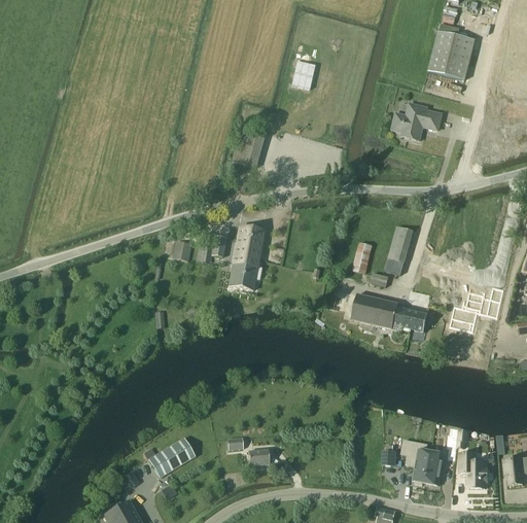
[(475,38),(437,29),(427,69),(464,78),(475,38)]
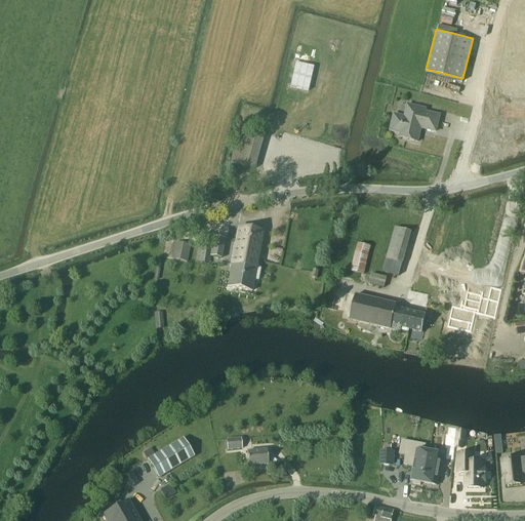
[(283,73),(279,91),(303,96),(307,79),(283,73)]
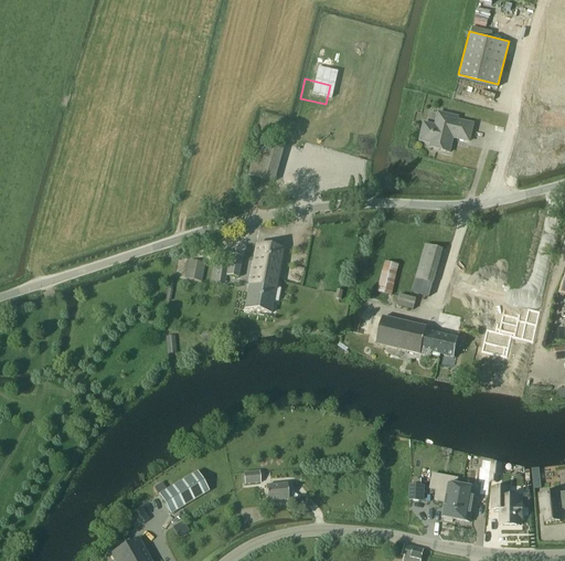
[(424,119),(422,128),(419,137),(430,139),(429,144),(449,149),(452,135),(469,138),(472,120),(457,117),(458,114),(438,109),(435,122),(424,119)]
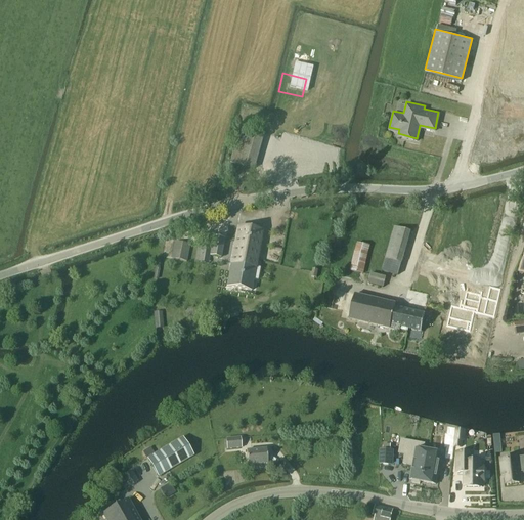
[(253,165),(262,133),(243,128),(232,159),(253,165)]
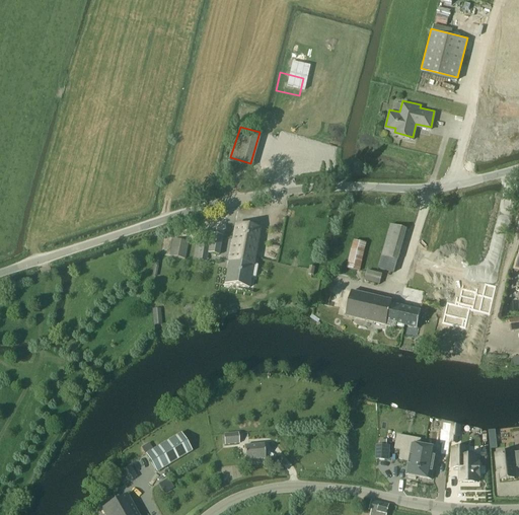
[(393,269),(405,226),(390,221),(378,265),(393,269)]
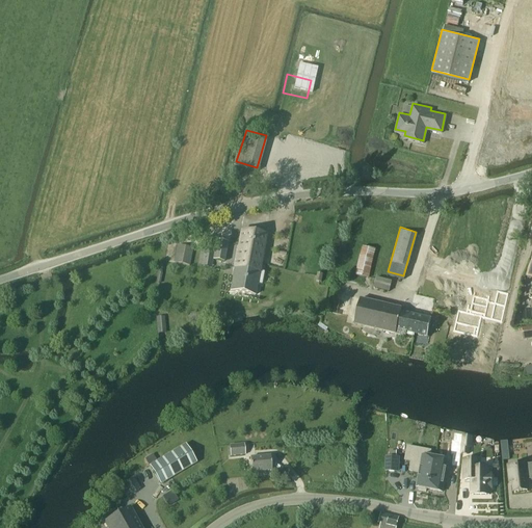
[(230,287),(255,291),(257,280),(260,280),(261,270),(258,270),(265,232),(241,228),(230,287)]
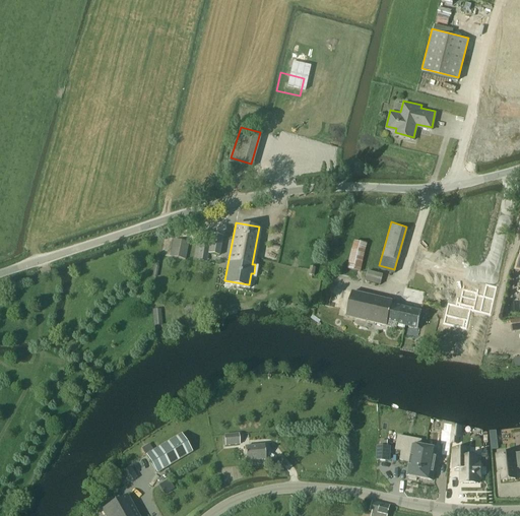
[(197,256),(207,258),(208,250),(218,252),(221,234),(211,233),(201,231),(199,241),(197,256)]
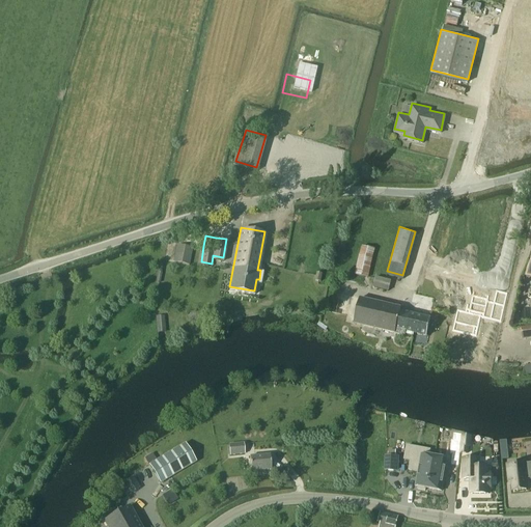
[(189,261),(192,244),(176,241),(173,258),(189,261)]
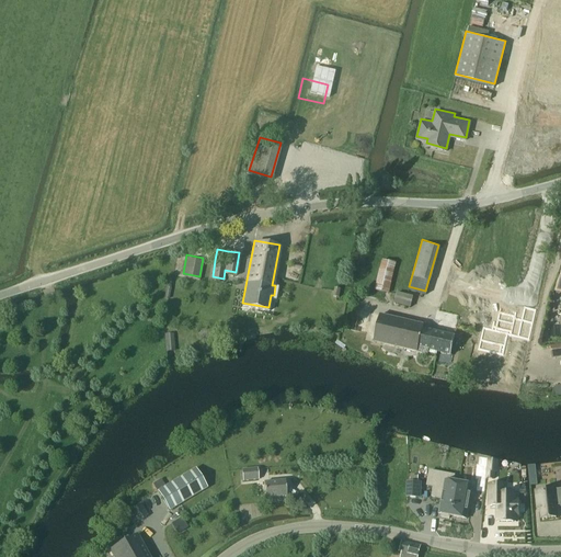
[(375,287),(389,291),(396,260),(381,257),(375,287)]
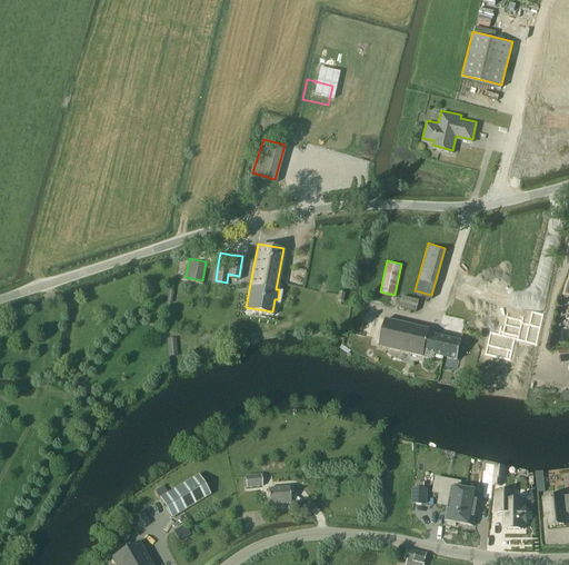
[(416,308),(419,298),(402,294),(399,304),(416,308)]
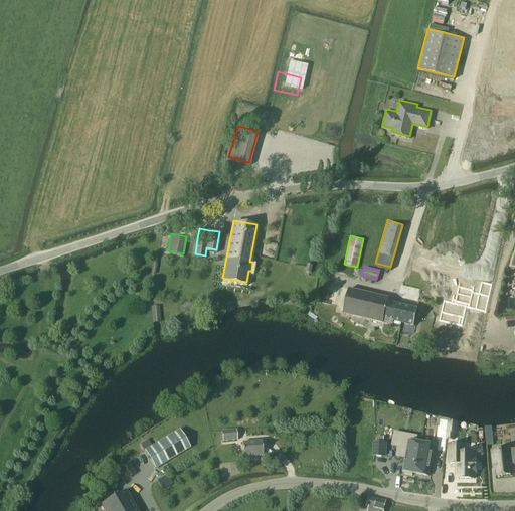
[(449,299),(445,318),(460,321),(462,310),(465,310),(468,298),(470,299),(472,287),(458,285),(456,296),(453,296),(453,299),(449,299)]
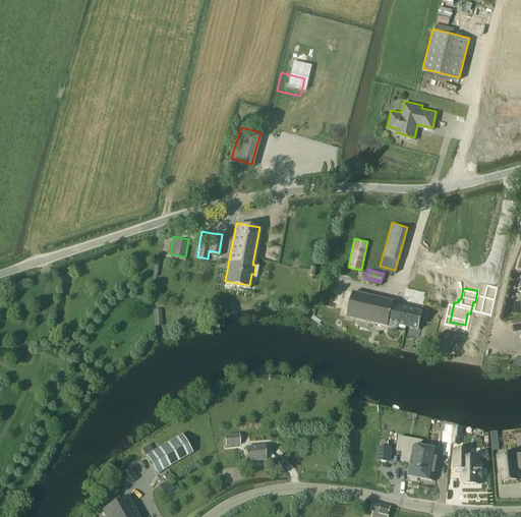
[(388,324),(393,302),(394,298),(352,289),(347,314),(388,324)]
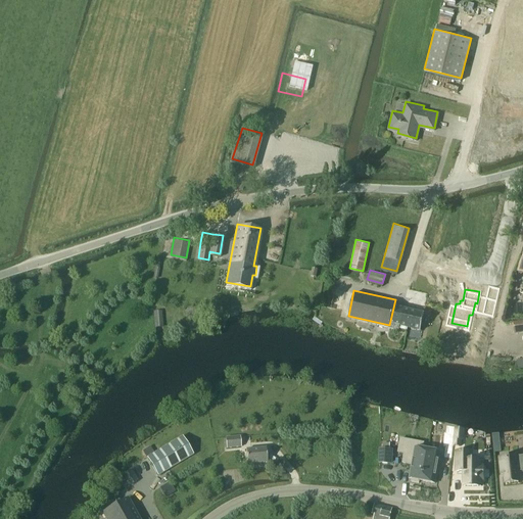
[(487,296),(485,308),(492,310),(495,298),(487,296)]
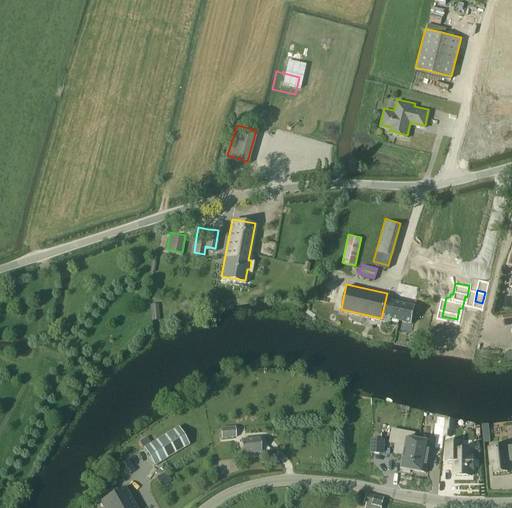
[(386,297),(381,318),(391,320),(392,316),(411,320),(414,304),(386,297)]
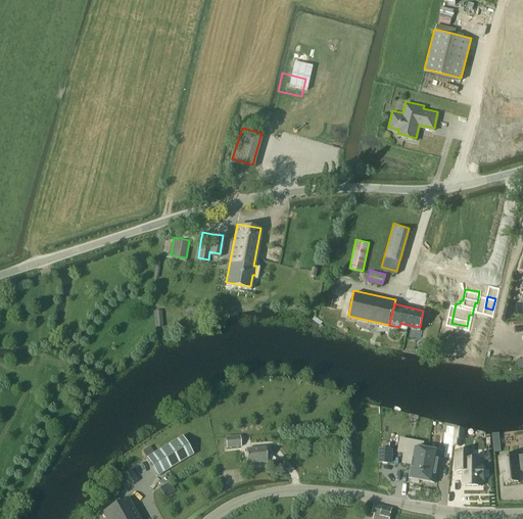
[(522,318),(513,320),(515,330),(522,328),(522,318)]
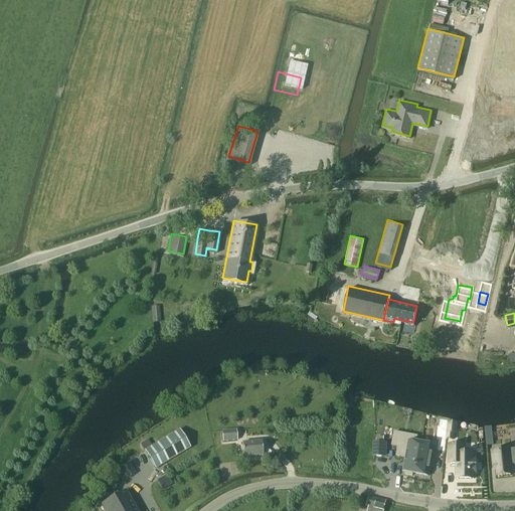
[(235,426),(221,428),(223,439),(237,437),(235,426)]
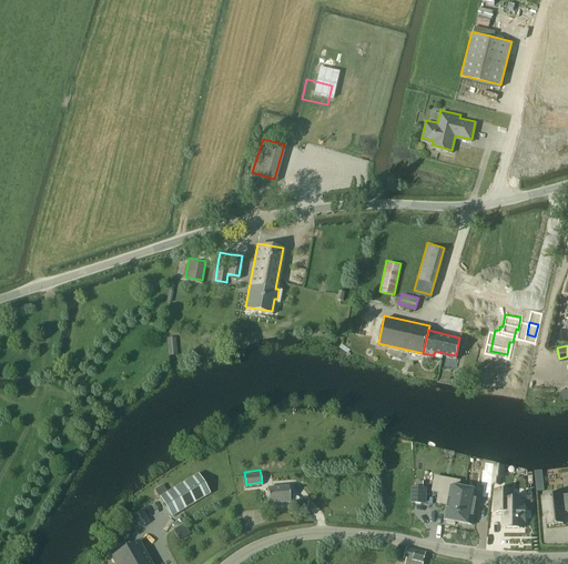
[(160,494),(171,513),(209,491),(198,472),(168,490),(160,494)]
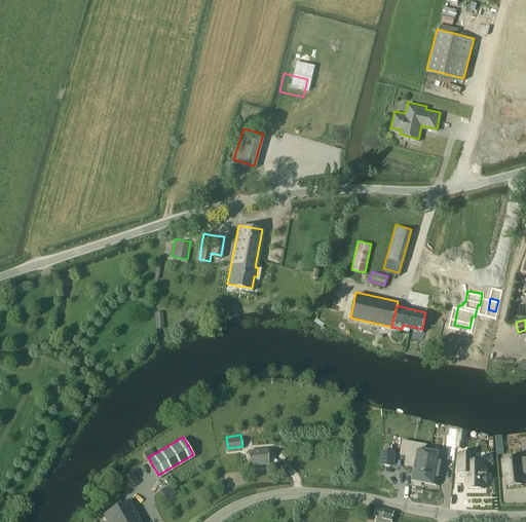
[(404,439),(401,452),(407,453),(406,460),(415,462),(412,478),(414,479),(414,480),(421,482),(422,480),(424,480),(429,449),(424,448),(425,442),(410,440),(404,439)]
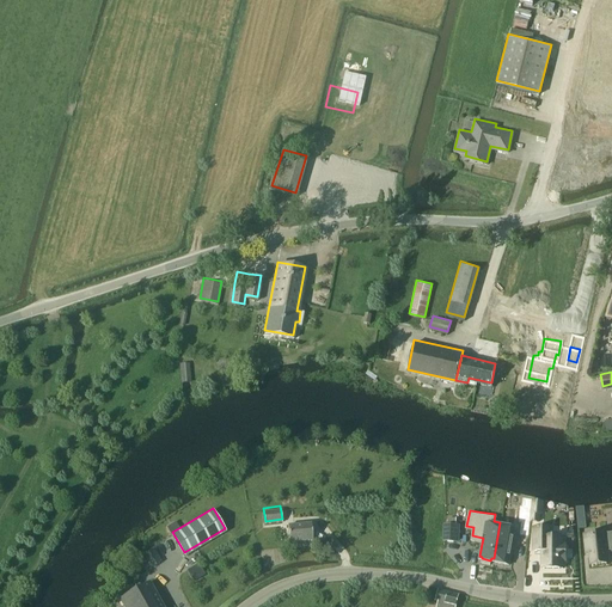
[(176,519),(167,523),(171,531),(172,532),(181,527),(179,526),(176,519)]
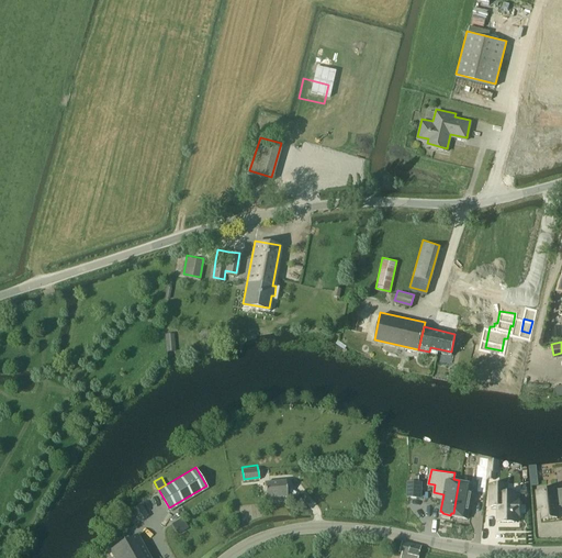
[(266,495),(287,493),(285,478),(263,480),(266,495)]
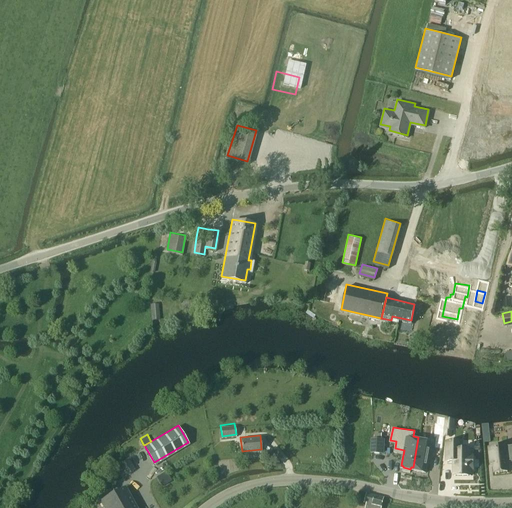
[(381,450),(382,437),(380,437),(374,437),(373,437),(372,450),(381,450)]
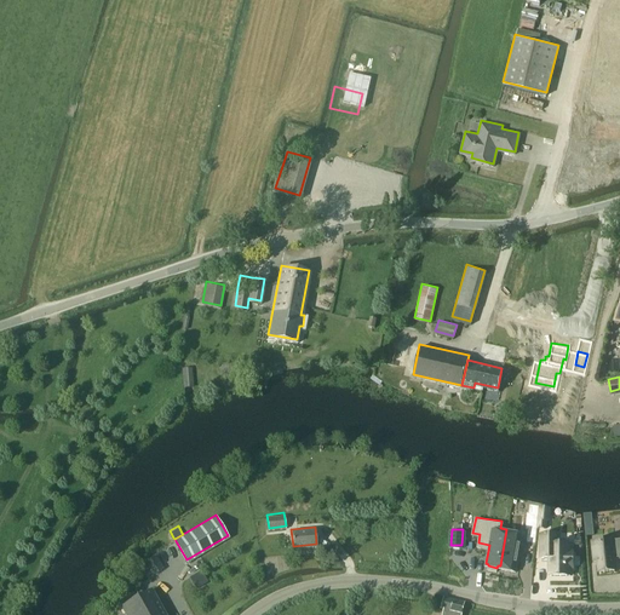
[(506,529),(500,565),(515,569),(521,532),(506,529)]
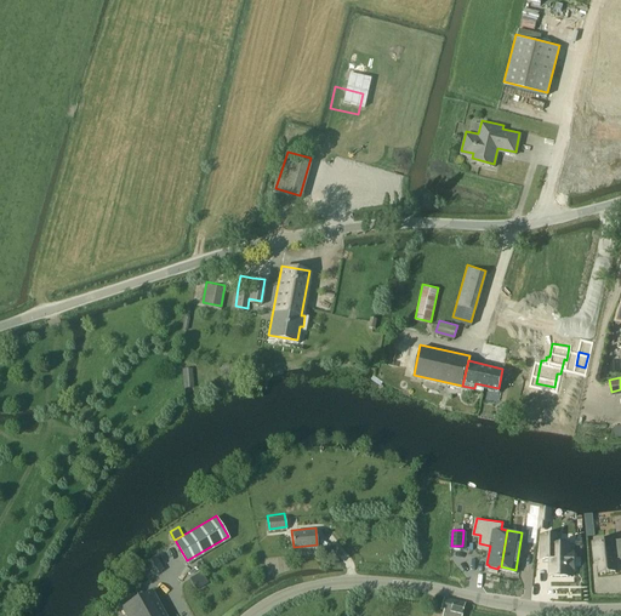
[(546,534),(545,558),(557,559),(556,572),(574,574),(577,546),(568,545),(568,535),(546,534)]
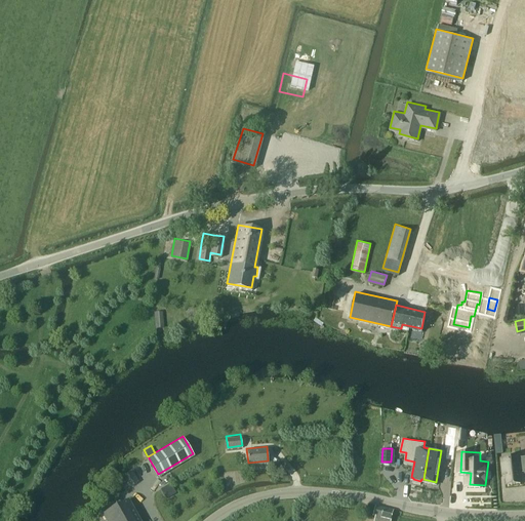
[(521,455),(501,457),(503,472),(506,472),(508,482),(520,481),(519,471),(522,470),(524,469),(524,453),(520,454),(521,455)]
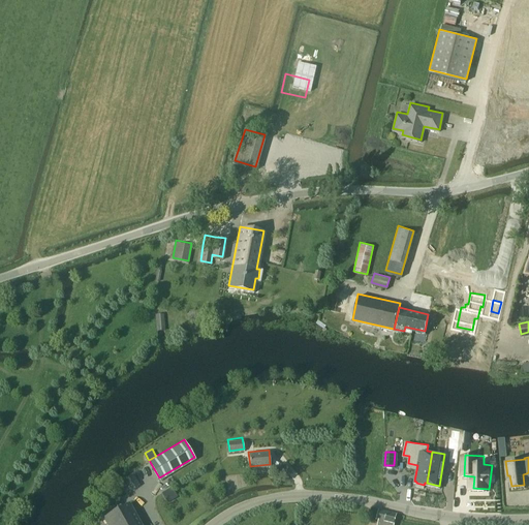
[(129,488),(138,483),(132,472),(123,477),(129,488)]
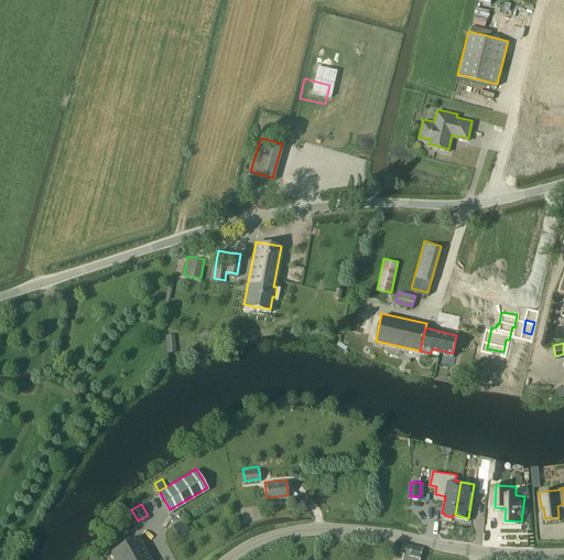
[(116,559),(151,559),(138,535),(110,550),(116,559)]
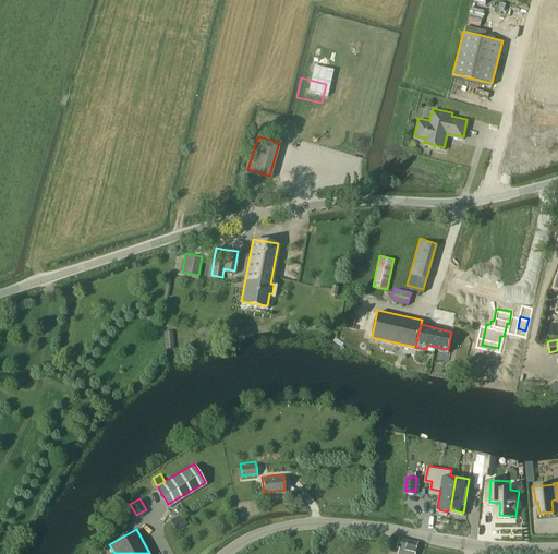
[(402,553),(413,553),(417,539),(400,534),(397,545),(399,548),(398,553),(402,553)]
